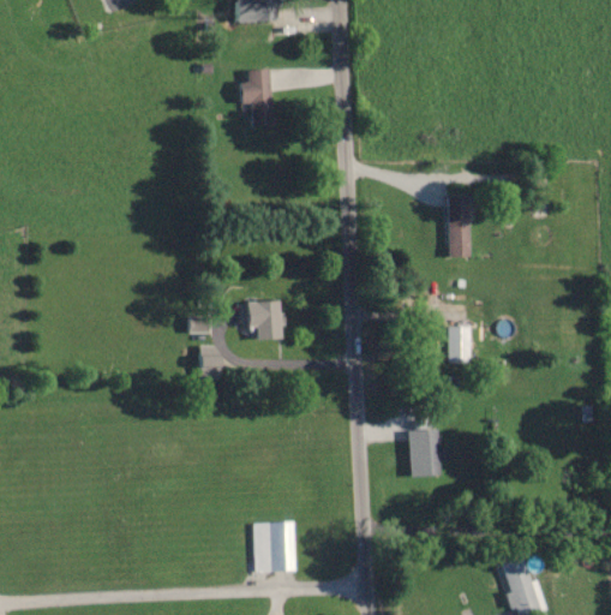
[(249,0),(235,0),(235,22),(279,22),(277,0),(249,0)]
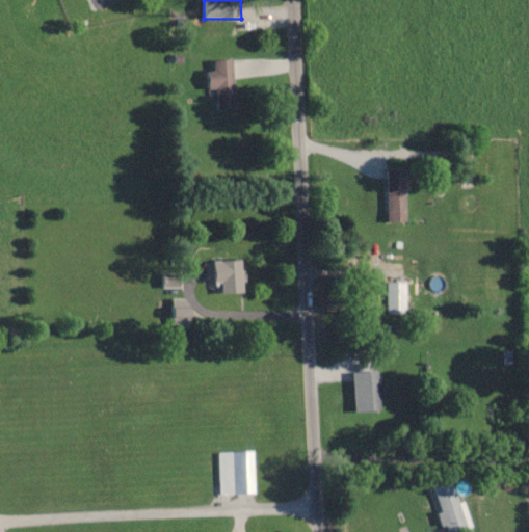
[(217,90),(218,111),(237,110),(234,59),(215,60),(215,71),(209,71),(210,90),(217,90)]
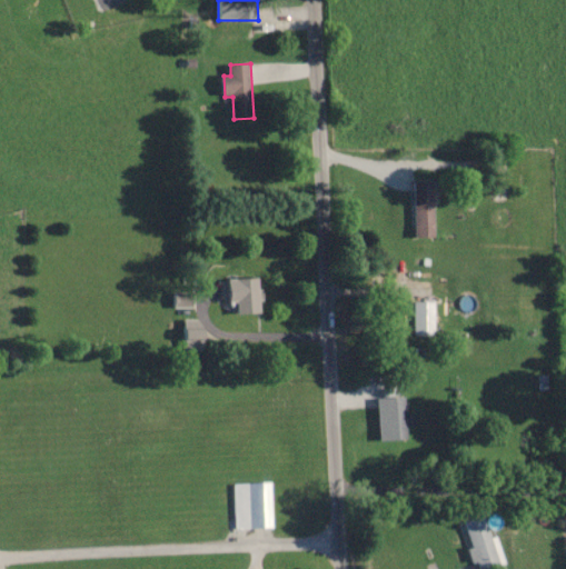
[(436,238),(436,180),(415,180),(415,238),(436,238)]
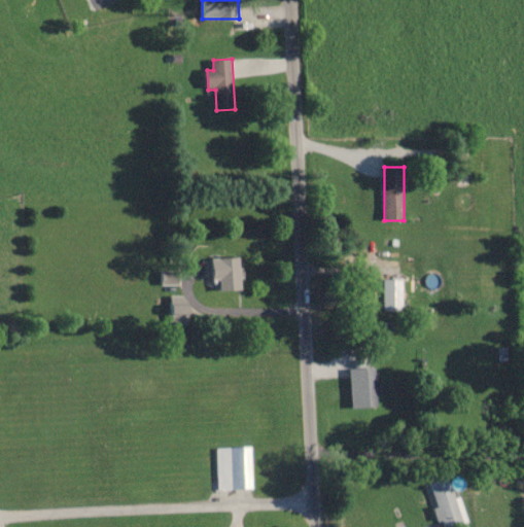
[(212,259),(213,282),(220,281),(221,291),(241,289),(239,257),(212,259)]
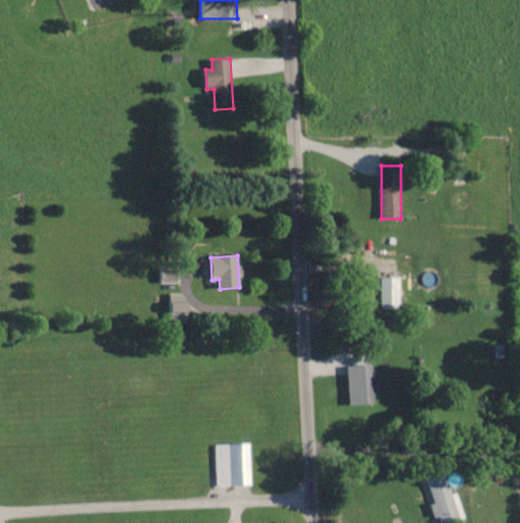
[(161,282),(177,282),(176,270),(161,271),(161,282)]
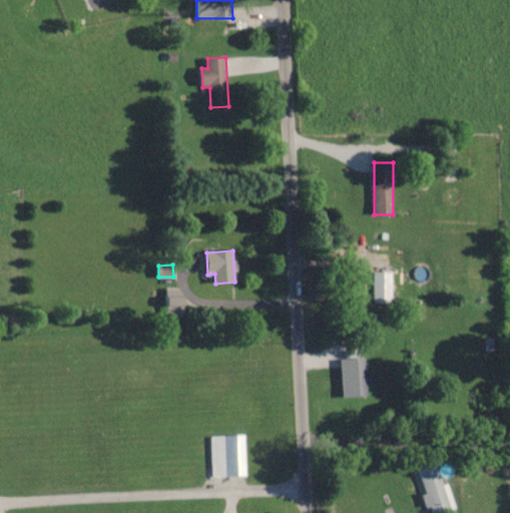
[(393,295),(393,272),(372,272),(372,295),(393,295)]
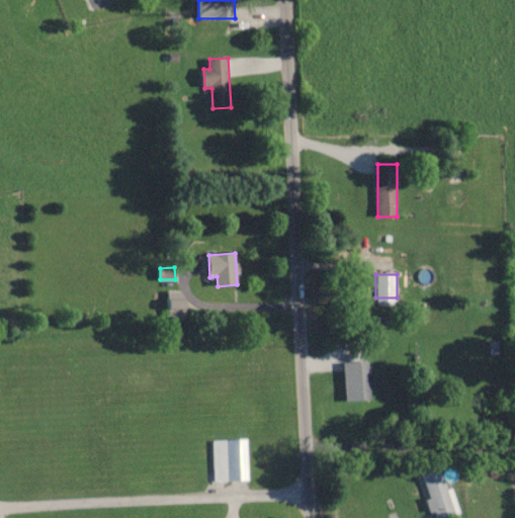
[(168,318),(186,318),(186,291),(168,291),(168,318)]
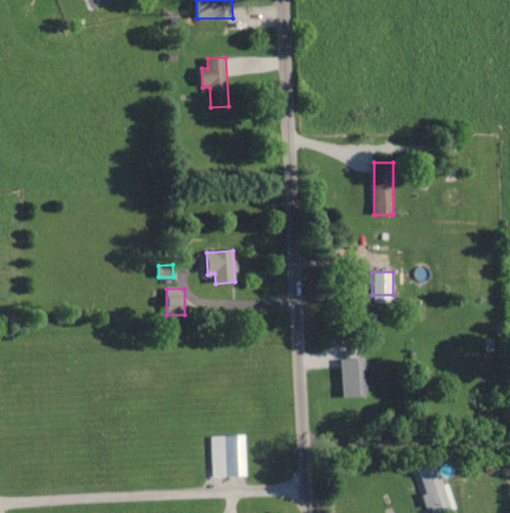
[(349,359),(349,397),(367,397),(367,359),(349,359)]
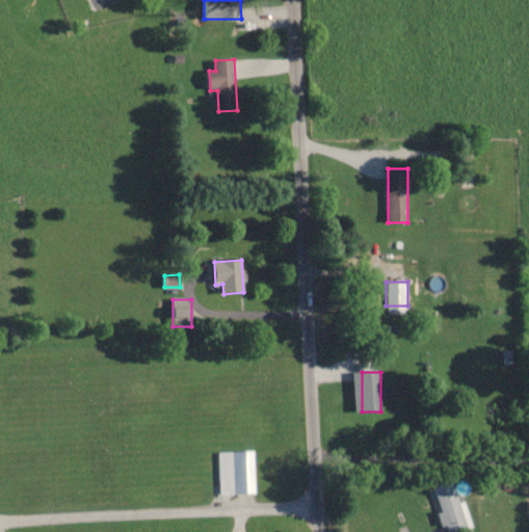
[(220,496),(256,495),(255,451),(219,453),(220,496)]
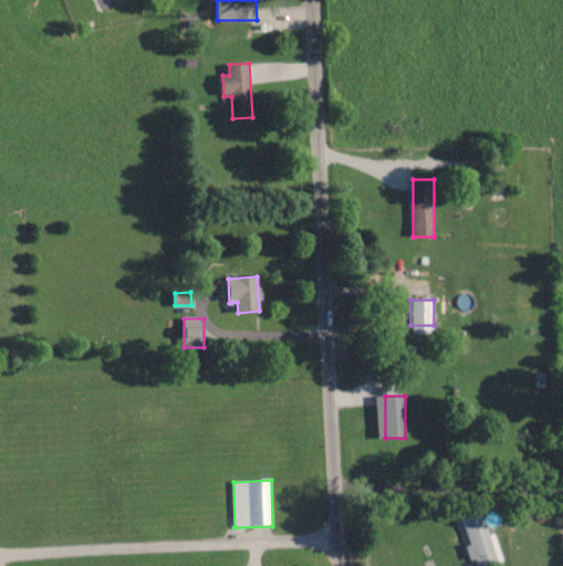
[(469,565),(492,565),(492,526),(469,526),(469,565)]
